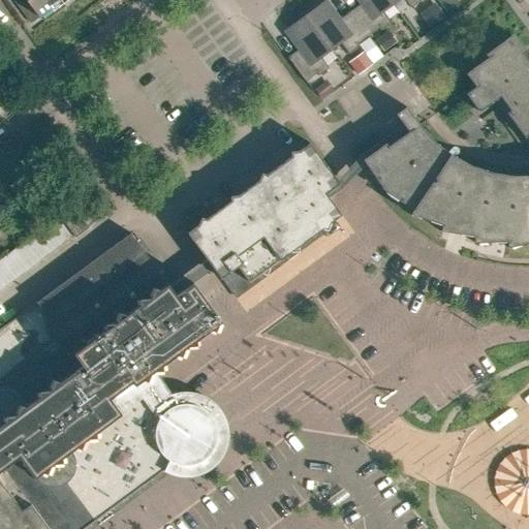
[(28,4),(25,0),(22,0),(17,4),(21,9),(28,4)]
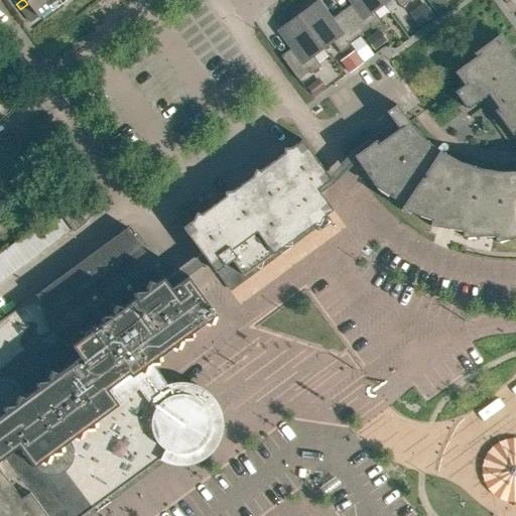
[(24,0),(27,4),(30,8),(34,13),(37,17),(60,0),(24,0)]
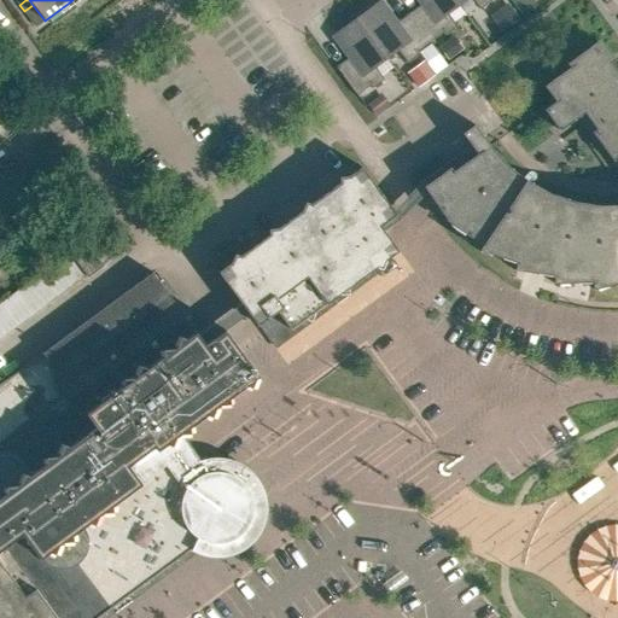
[(408,15),(430,44),(442,34),(443,36),(455,28),(447,15),(459,6),(454,0),(417,0),(420,5),(408,15)]
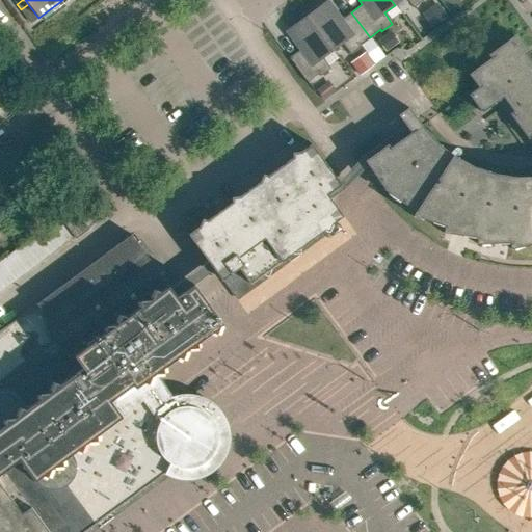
[(452,14),(462,6),(458,0),(450,0),(445,4),(452,14)]
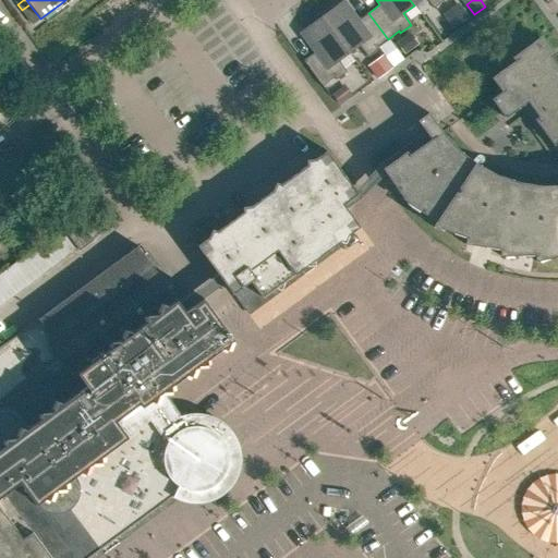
[(359,46),(367,58),(378,49),(377,47),(388,39),(368,13),(358,21),(343,2),(323,17),(348,53),(359,46)]
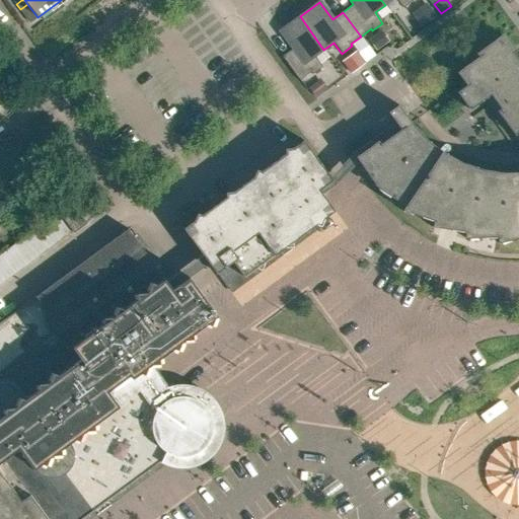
[(422,27),(436,17),(427,3),(412,14),(422,27)]
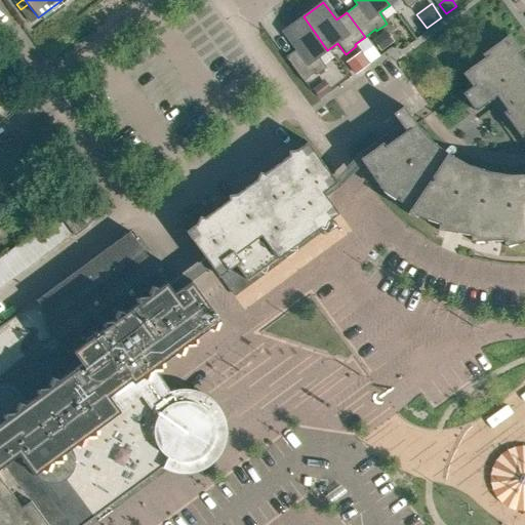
[(24,13),(31,8),(28,4),(21,9),(24,13)]
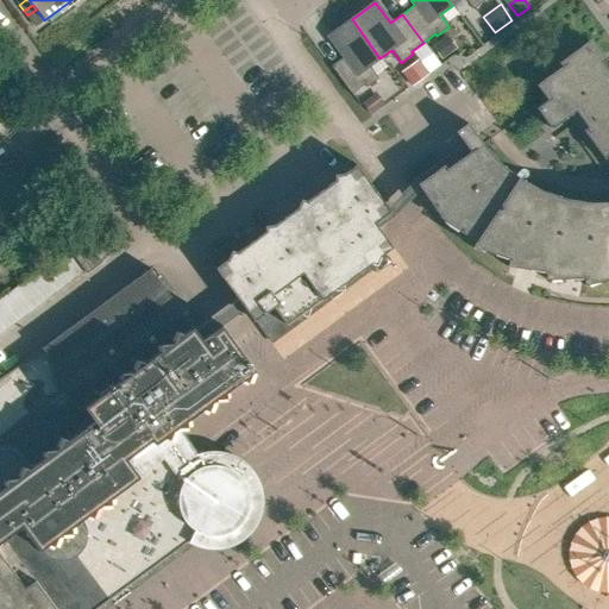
[(32,22),(41,16),(36,10),(27,16),(32,22)]
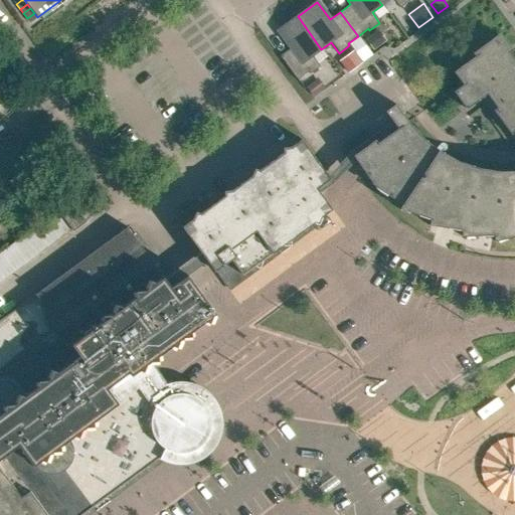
[(37,17),(34,13),(27,18),(30,23),(37,17)]
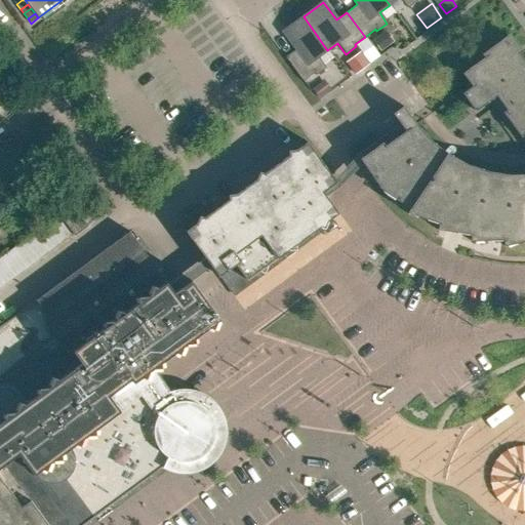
[(327,50),(304,16),(283,32),(295,49),(285,57),(303,82),(314,74),(315,76),(326,68),(318,57),(327,50)]
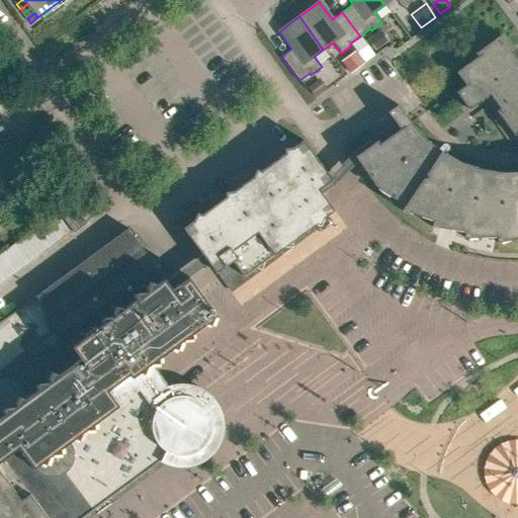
[(367,40),(375,52),(385,45),(377,33),(367,40)]
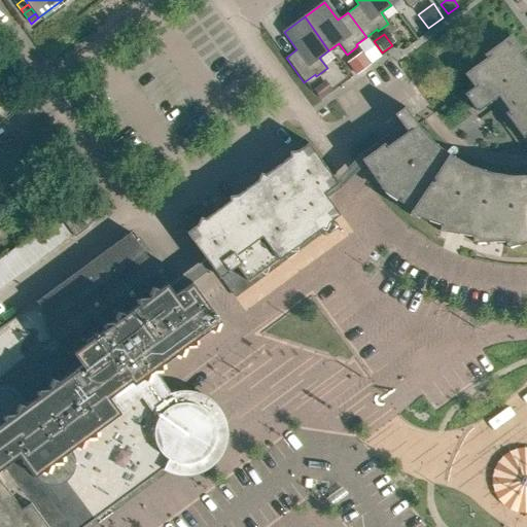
[(445,161),(427,146),(412,130),(418,125),(405,107),(394,114),(407,132),(384,148),(372,132),(352,145),(364,163),(387,188),(413,209),(442,224),(442,225),(443,225),(451,223),(451,222),(466,227),(466,229),(471,235),(473,236),(475,236),(505,241),(526,240),(526,63),(521,55),(518,50),(511,40),(464,74),(473,88),(464,94),(478,112),(494,100),(526,144),(526,182),(510,182),(487,179),(465,172),(445,161)]
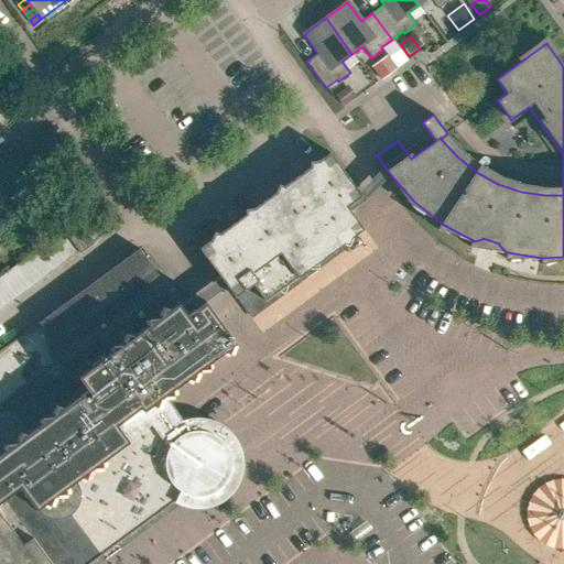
[(381,82),(397,69),(390,61),(375,73),(381,82)]
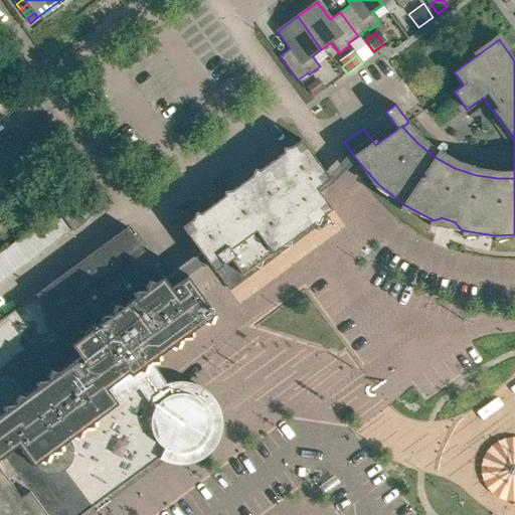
[(313,98),(325,89),(317,78),(306,88),(313,98)]
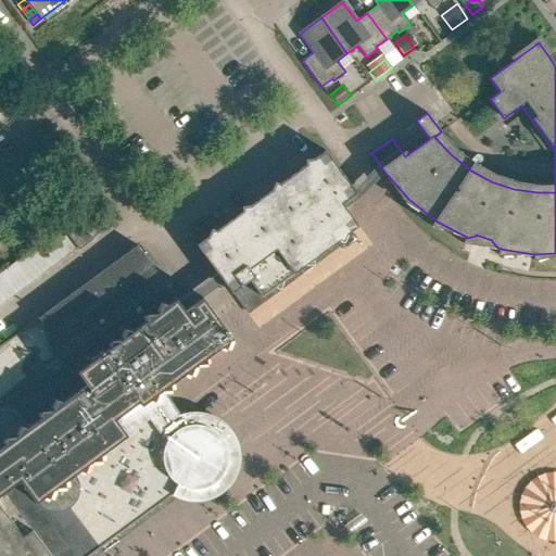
[(244,311),(358,226),(342,204),(356,193),(326,151),(197,245),(244,311)]
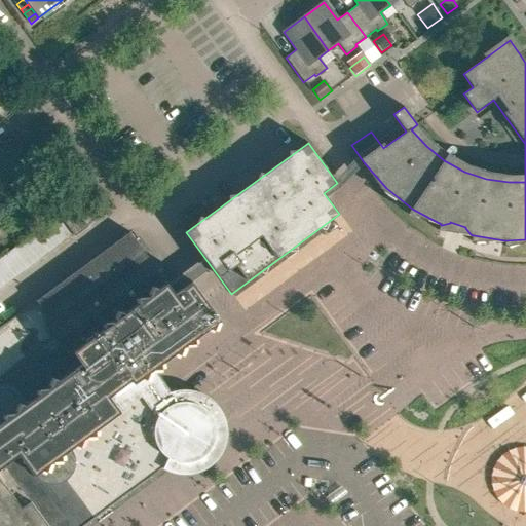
[(75,237),(88,227),(74,208),(61,218),(75,237)]
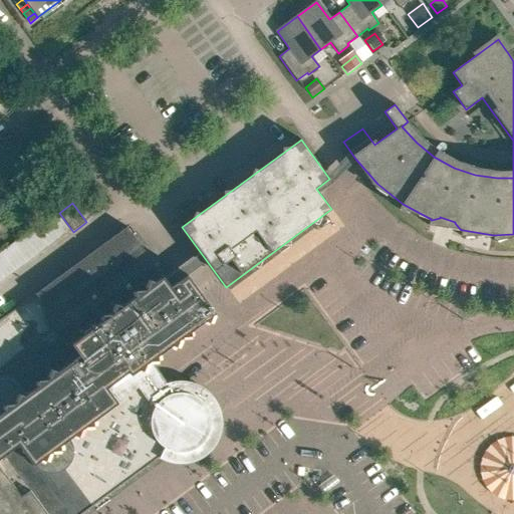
[(70,231),(56,212),(45,220),(59,239),(70,231)]
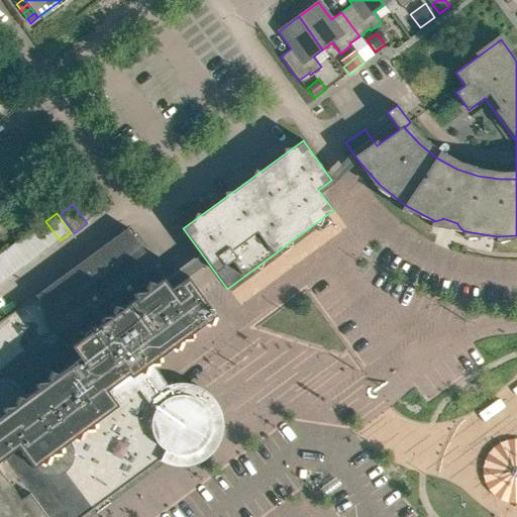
[(60,240),(45,221),(34,229),(48,248),(60,240)]
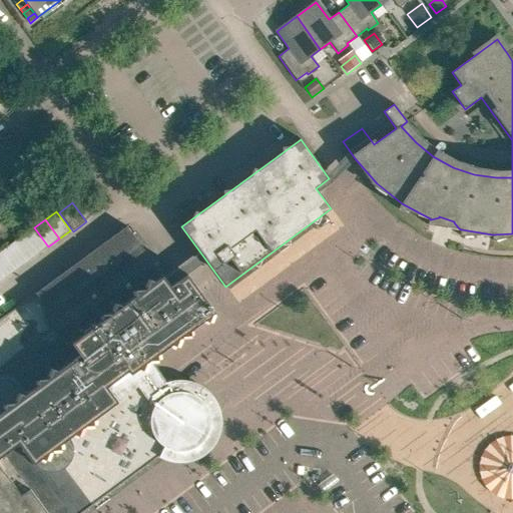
[(0,319),(0,512),(82,512),(158,457),(162,458),(165,460),(169,461),(172,462),(175,462),(179,463),(182,463),(186,462),(189,461),(193,460),(197,459),(200,457),(203,455),(206,453),(208,451),(211,447),(214,444),(215,441),(217,438),(218,435),(219,432),(220,428),(220,425),(220,421),(220,418),(220,414),(219,411),(218,409),(217,407),(216,403),(214,400),(213,398),(211,396),(209,393),(206,390),(203,389),(201,387),(197,385),(194,384),(192,383),(189,382),(186,381),(182,381),(179,381),(176,381),(173,381),(170,382),(166,383),(149,361),(215,313),(187,275),(170,287),(126,226),(0,319)]
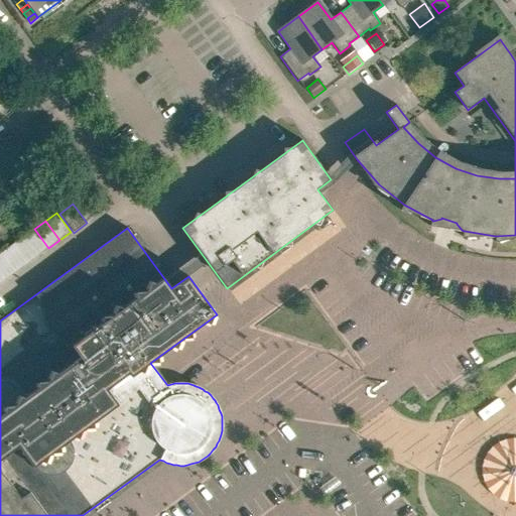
[(48,248),(34,229),(23,237),(37,256),(48,248)]
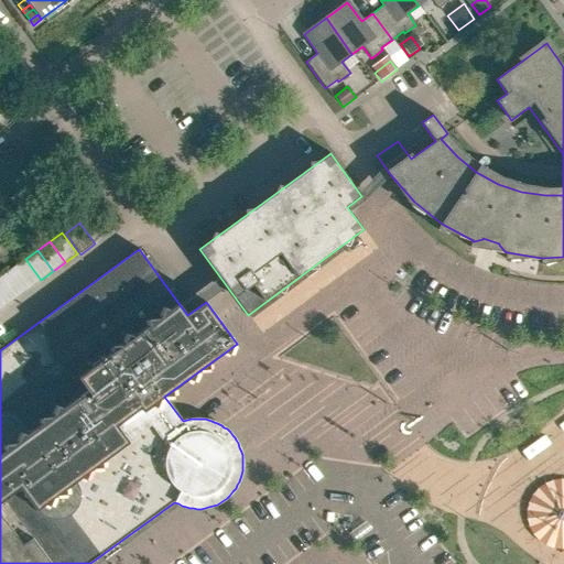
[(41,280),(25,259),(13,268),(29,289),(41,280)]
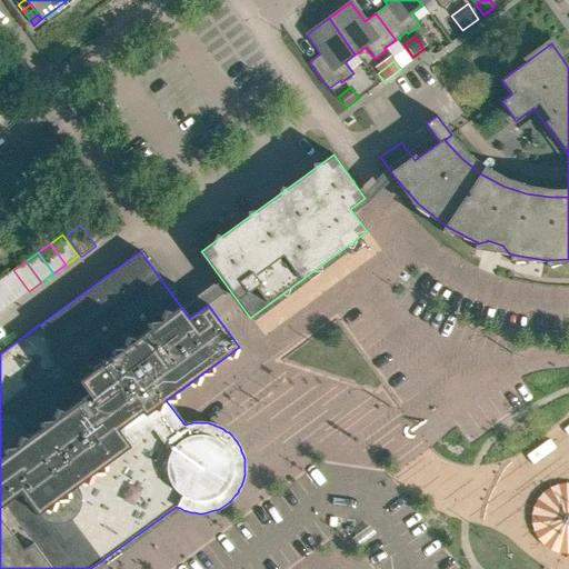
[(29,291),(13,270),(1,279),(17,300),(29,291)]
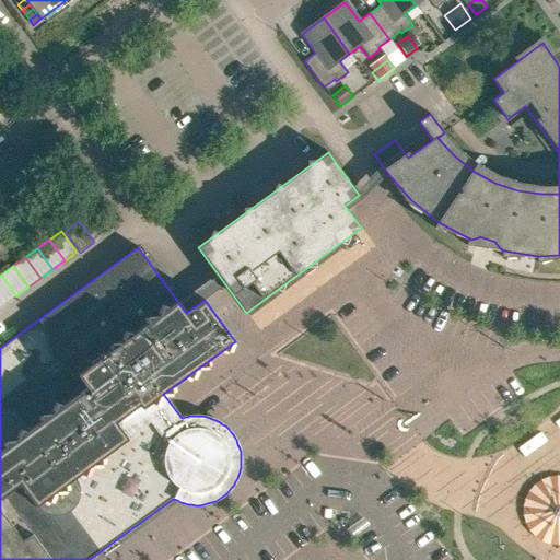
[(16,295),(1,275),(0,276),(0,296),(6,304),(16,295)]
